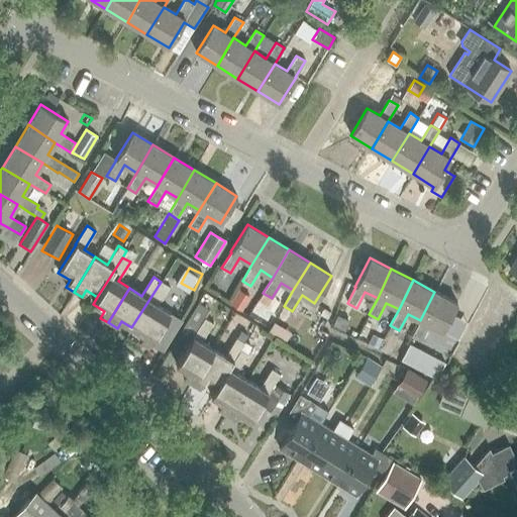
[(170,287),(161,282),(131,327),(143,335),(139,342),(148,347),(170,313),(158,305),(170,287)]
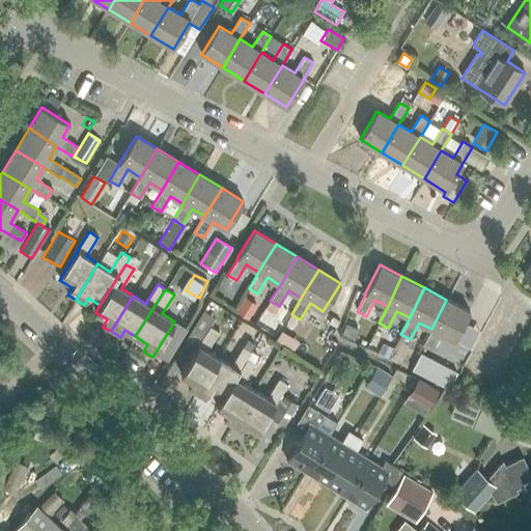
[(245,298),(235,312),(248,319),(256,304),(245,298)]
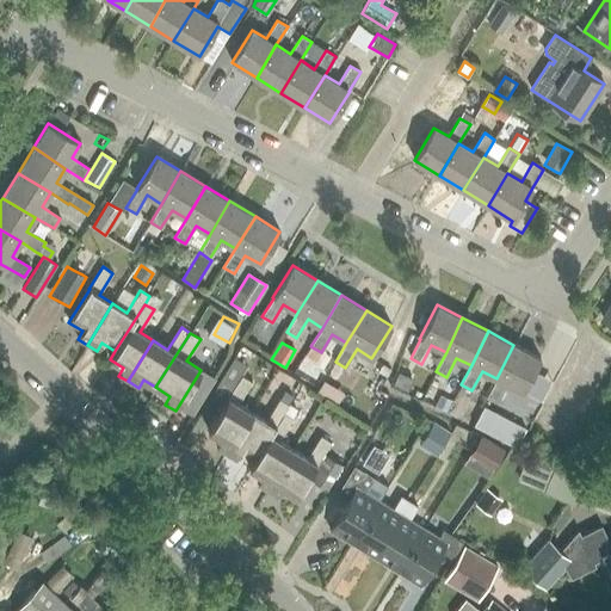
[(541,358),(513,345),(497,378),(487,397),(498,403),(507,384),(523,393),(541,358)]
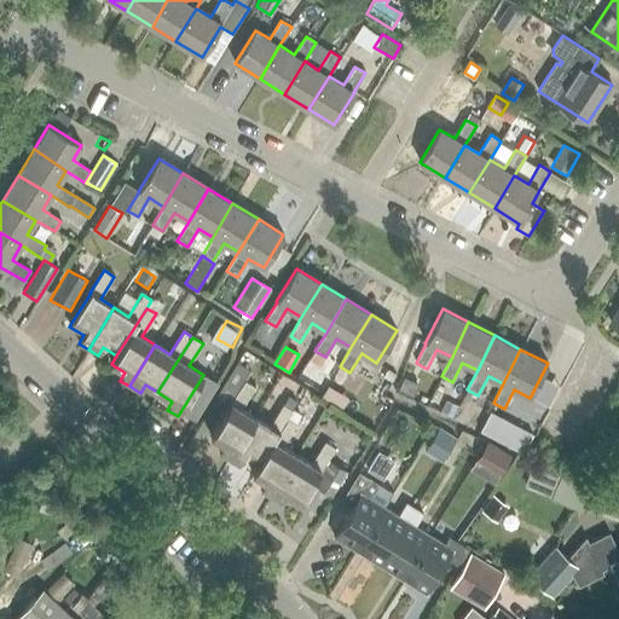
[(224,445),(219,453),(227,460),(252,421),(238,414),(253,391),(242,385),(250,371),(237,363),(215,397),(229,405),(227,408),(227,409),(210,437),(224,445)]
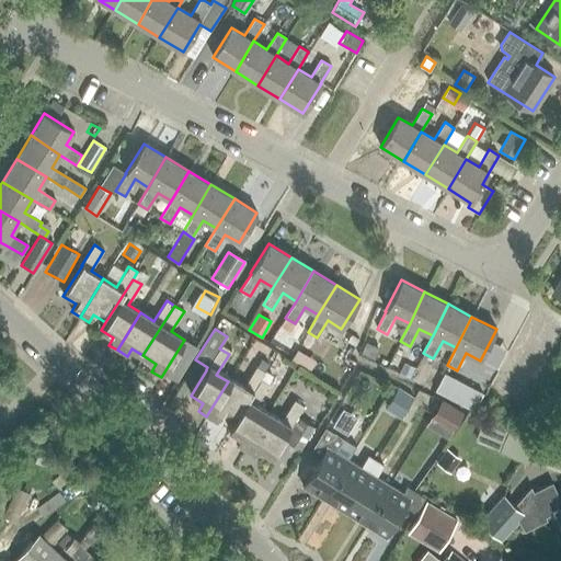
[(365,343),(359,354),(373,361),(378,348),(365,343)]
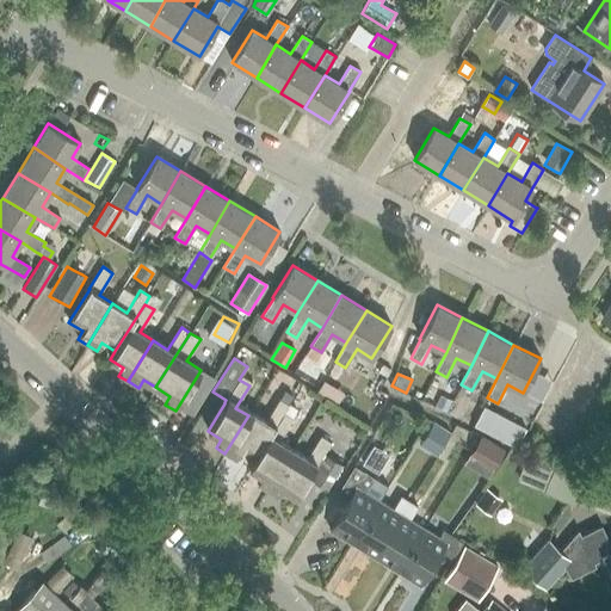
[(360,376),(350,403),(376,413),(387,387),(360,376)]
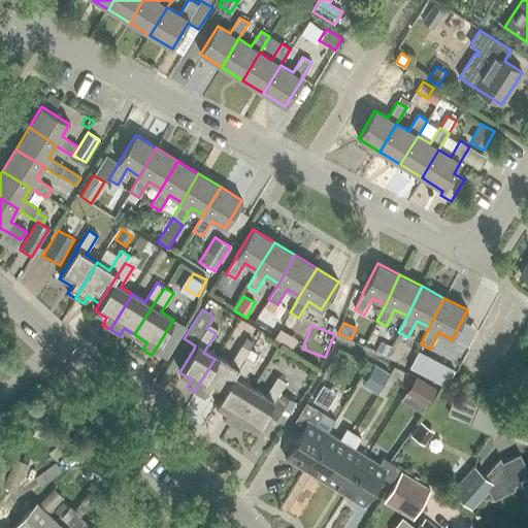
[(380,342),(375,353),(386,357),(390,348),(380,342)]
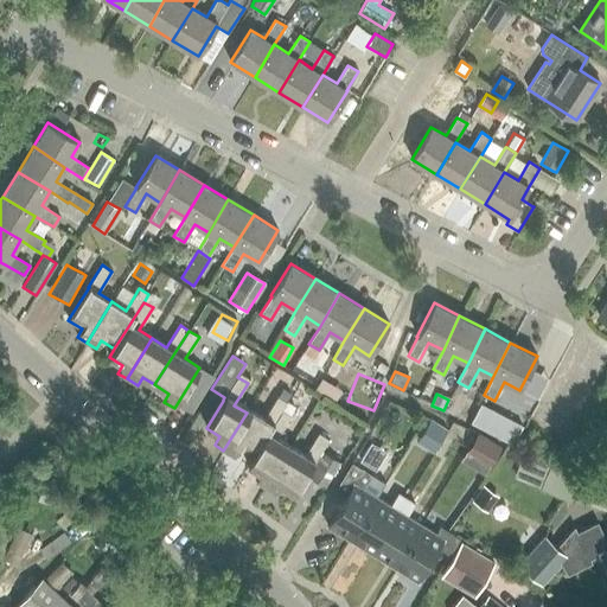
[(261,422),(247,413),(223,451),(235,457),(240,449),(251,457),(280,414),(285,406),(275,400),(261,422)]
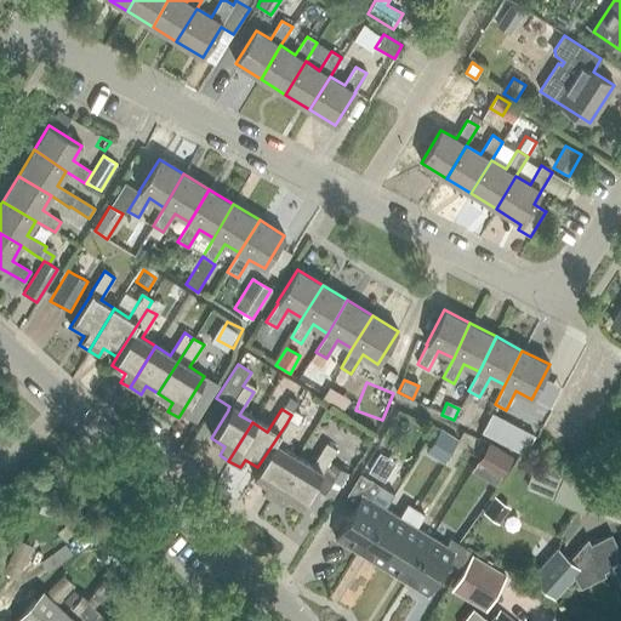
[(485,428),(482,433),(496,440),(506,420),(493,412),(485,428)]
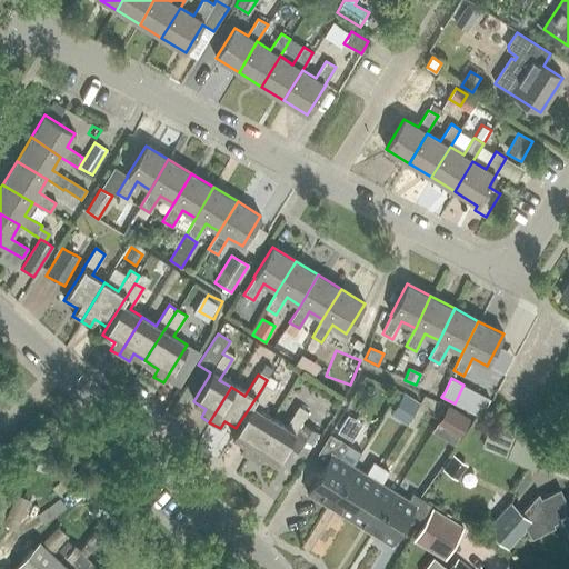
[(262,388),(236,428),(231,436),(245,443),(240,451),(249,457),(271,422),(258,415),(270,393),(262,388)]
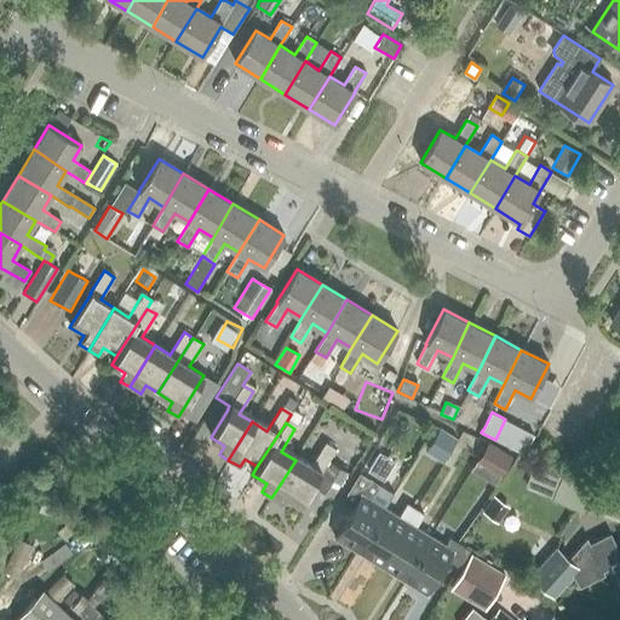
[(455,438),(440,429),(431,442),(448,452),(455,438)]
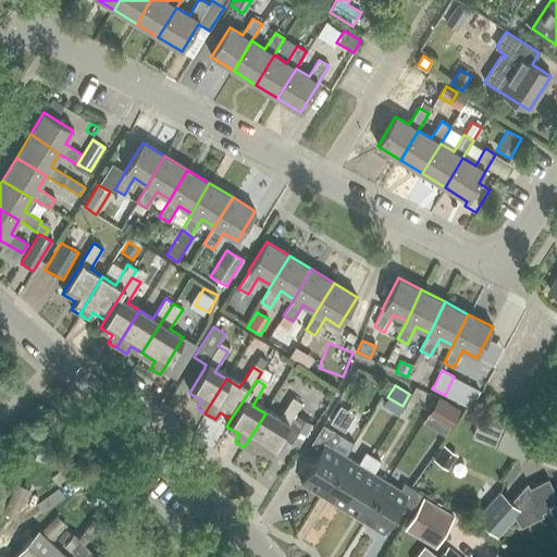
[(440,416),(446,404),(438,398),(431,410),(440,416)]
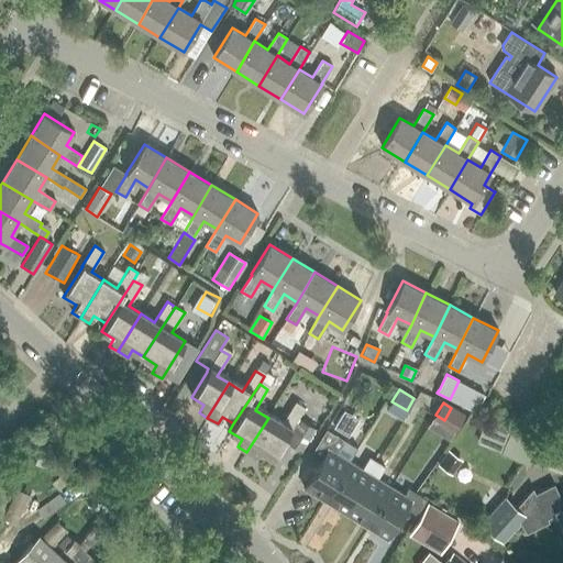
[(280,426),(268,418),(246,452),(255,457),(260,450),(273,457),(289,432),(302,411),(293,405),(280,426)]
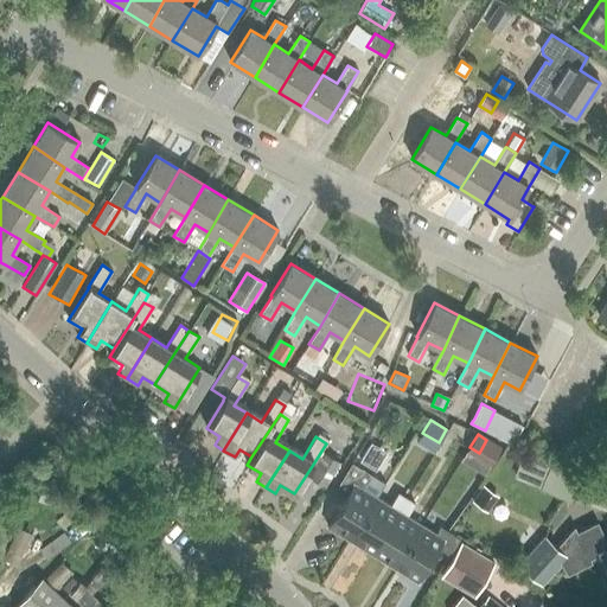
[(378,440),(368,458),(383,468),(395,451),(378,440)]
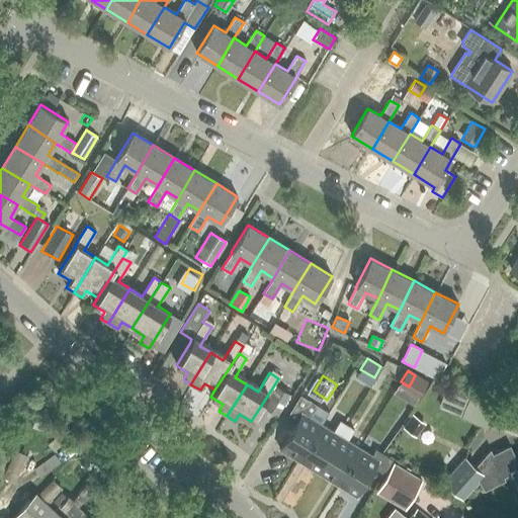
[(276,385),(263,406),(277,415),(290,394),(276,385)]
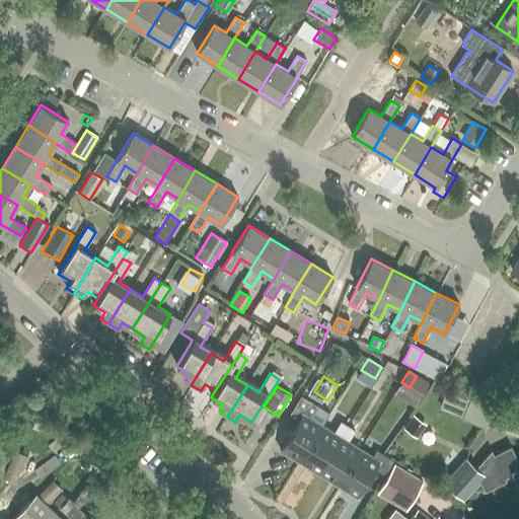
[(447,408),(469,413),(474,391),(452,386),(447,408)]
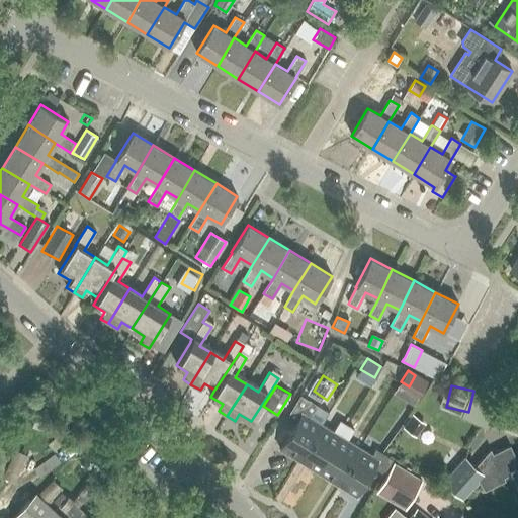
[(279,448),(298,460),(321,424),(310,418),(318,406),(299,395),(285,419),(294,424),(279,448)]
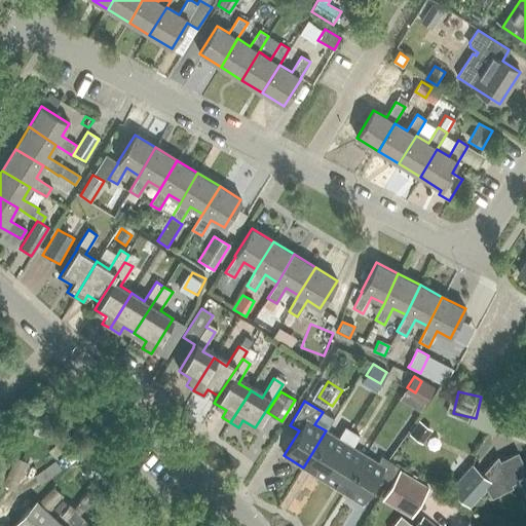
[(431,429),(419,420),(409,434),(422,444),(431,429)]
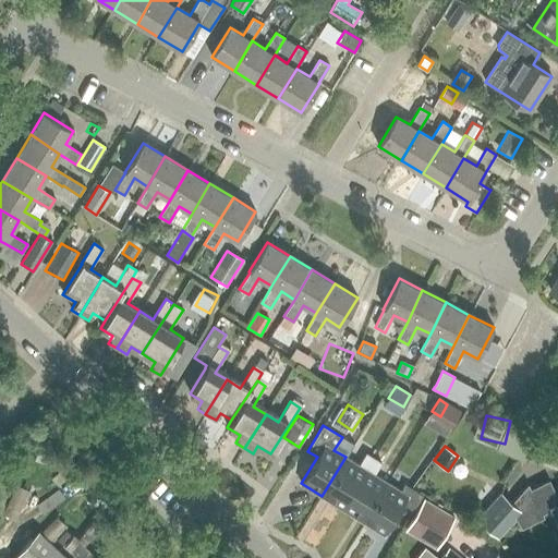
[(359,465),(346,457),(322,496),(342,509),(366,470),(374,458),(365,453),(359,465)]
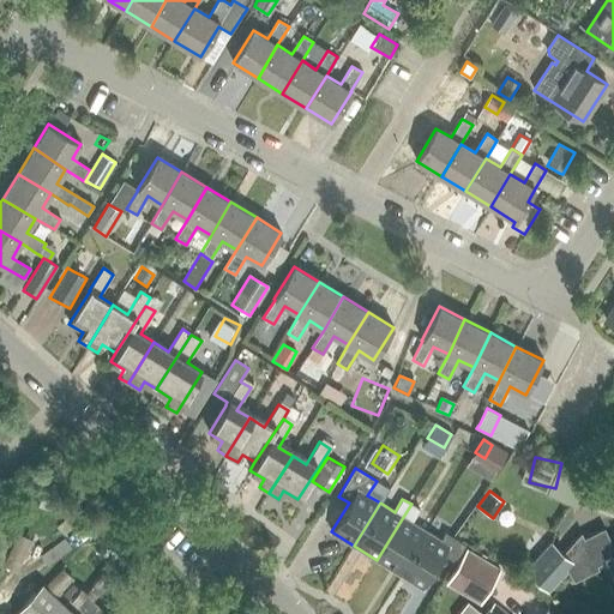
[(411,504),(403,517),(377,560),(399,573),(426,531),(411,523),(420,510),(411,504)]
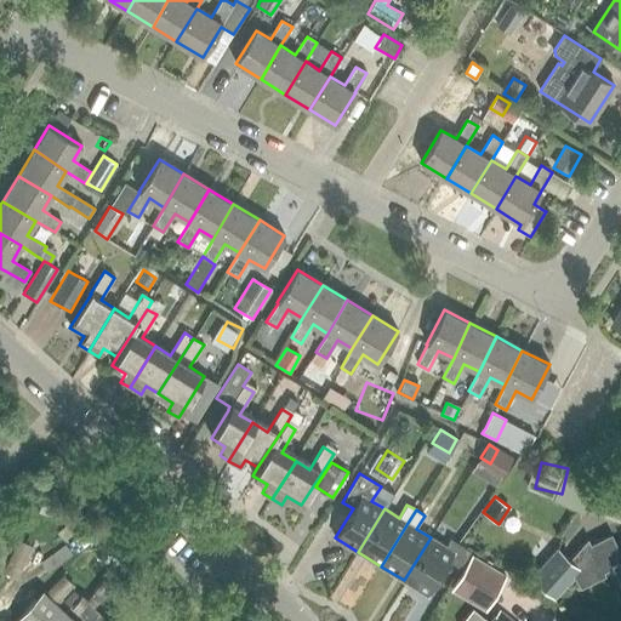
[(620,556),(610,535),(590,546),(587,540),(570,559),(557,548),(531,577),(553,598),(574,576),(580,586),(604,575),(603,571),(613,567),(620,584),(620,556)]
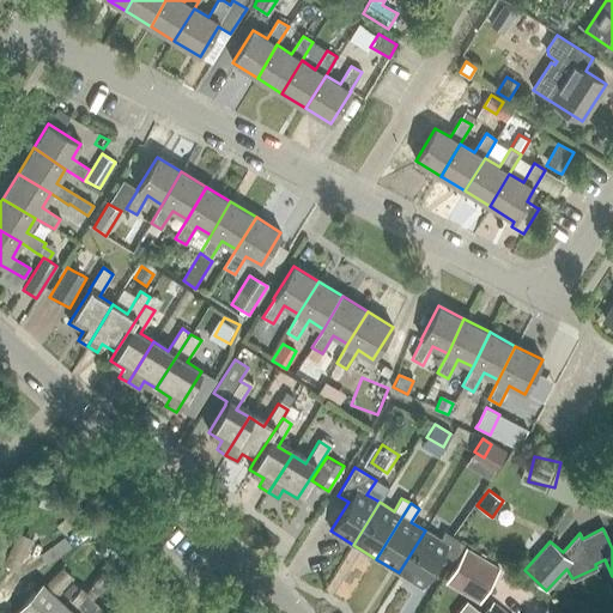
[(448,545),(425,530),(399,572),(422,587),(443,553),(454,559),(463,544),(453,536),(448,545)]
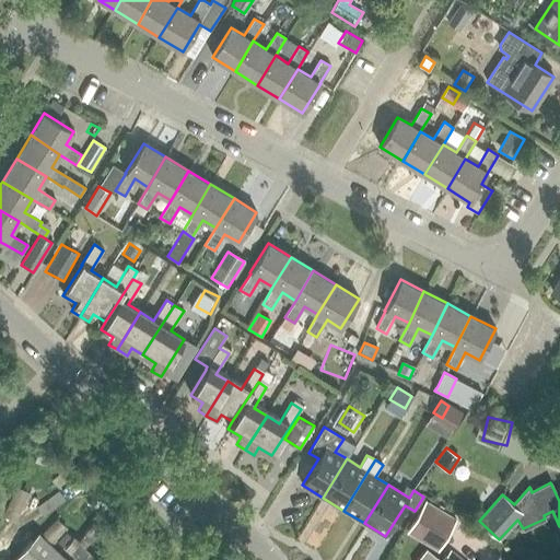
[(446,535),(455,520),(424,501),(416,516),(446,535)]
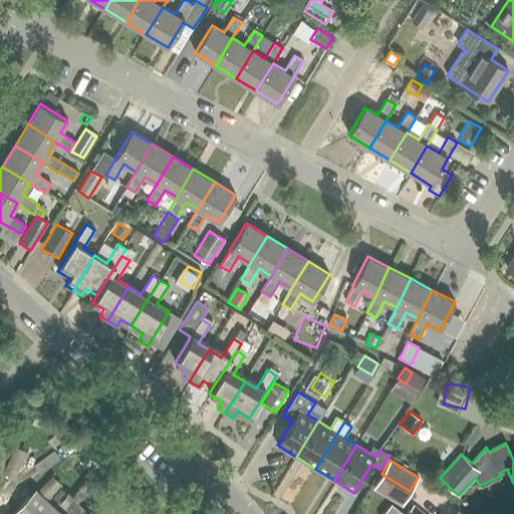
[(58,475),(46,487),(58,499),(70,487),(58,475)]
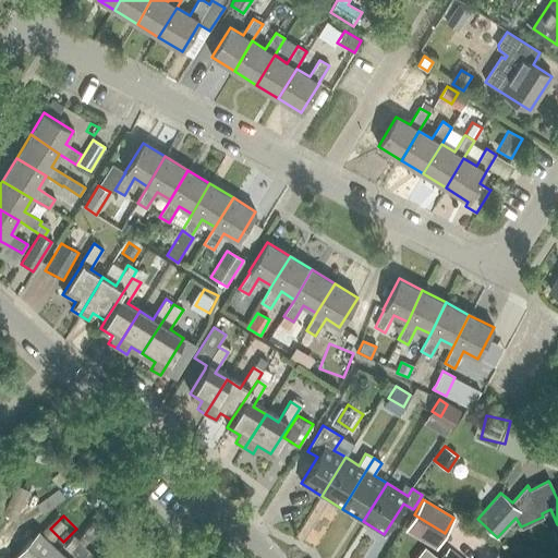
[(67,557),(37,531),(11,557),(67,557)]
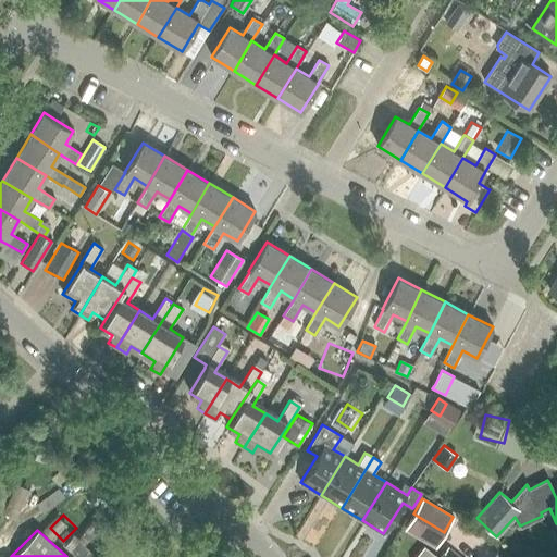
[(436,556),(423,546),(413,556),(458,556),(447,548),(440,556),(436,556)]
